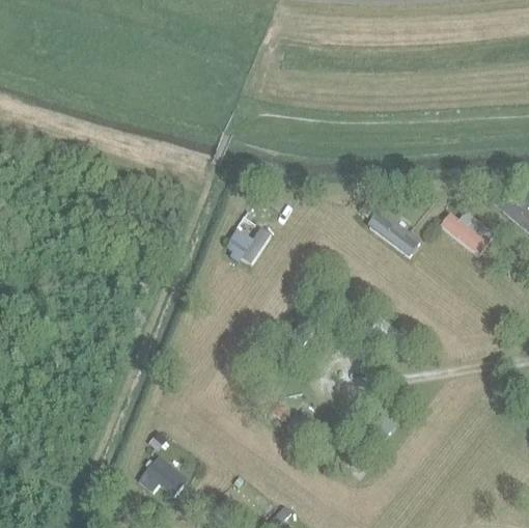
[(498,209),(528,234),(528,213),(524,209),(528,204),(521,199),(518,203),(508,196),(498,209)]
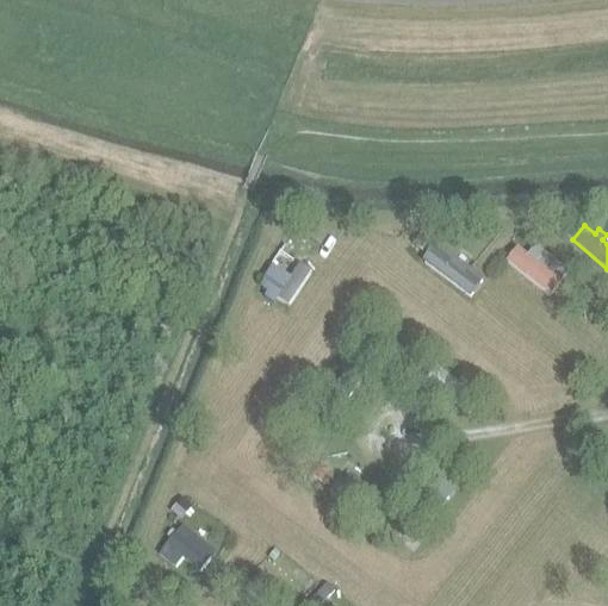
[(467,295),(482,277),(434,241),(420,258),(467,295)]
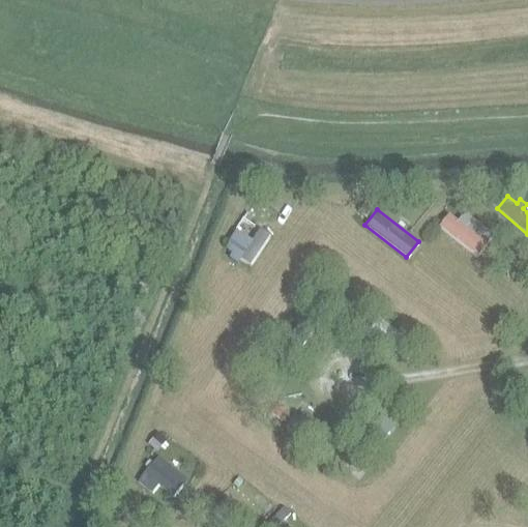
[(473,255),(484,242),(448,213),(438,225),(473,255)]
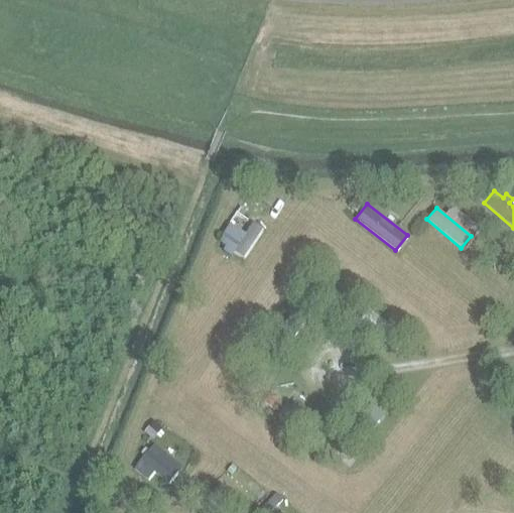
[(267,227),(257,221),(250,231),(234,221),(222,241),(248,257),(267,227)]
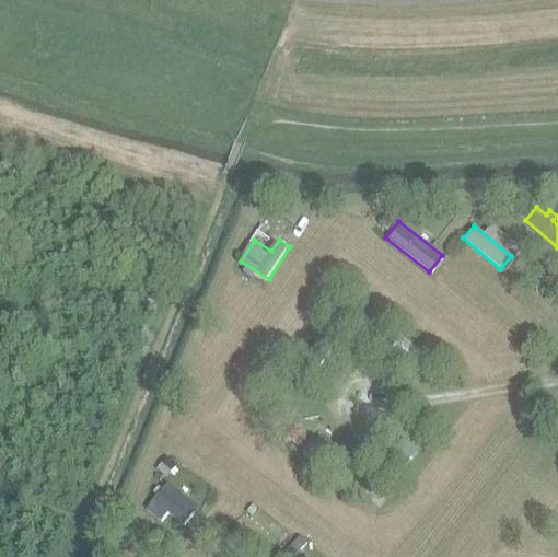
[(294,427),(290,432),(299,439),(303,433),(294,427)]
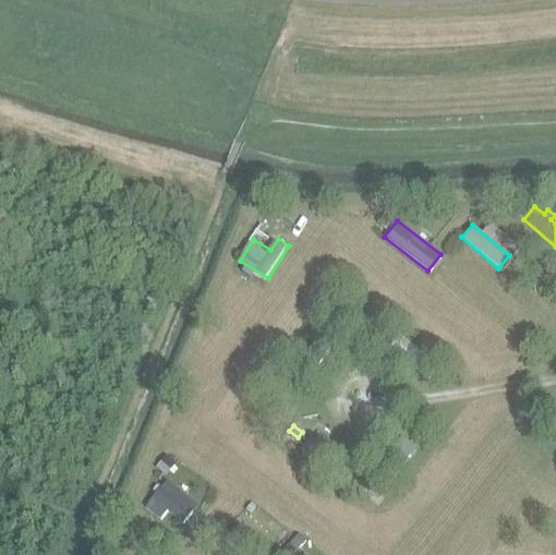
[(165,455),(156,465),(165,473),(173,462),(165,455)]
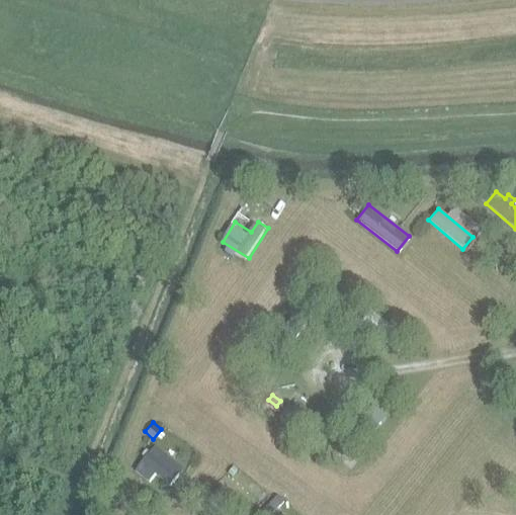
[(151,449),(134,468),(147,480),(154,471),(168,483),(177,473),(168,464),(171,460),(157,448),(154,451),(151,449)]
